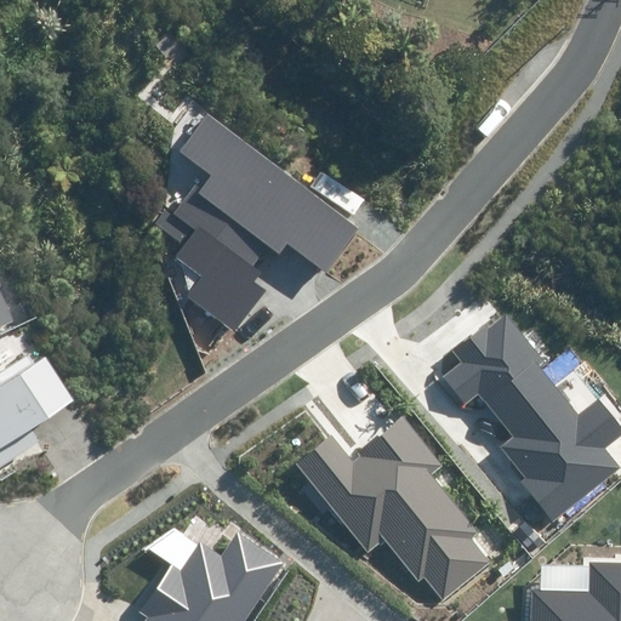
[(187,298),(234,332),(265,290),(254,283),(261,272),(251,265),(268,243),(283,254),(289,245),(328,272),(359,227),(206,118),(180,155),(210,177),(203,187),(198,183),(176,215),(166,208),(154,224),(186,246),(176,258),(203,277),(187,298)]
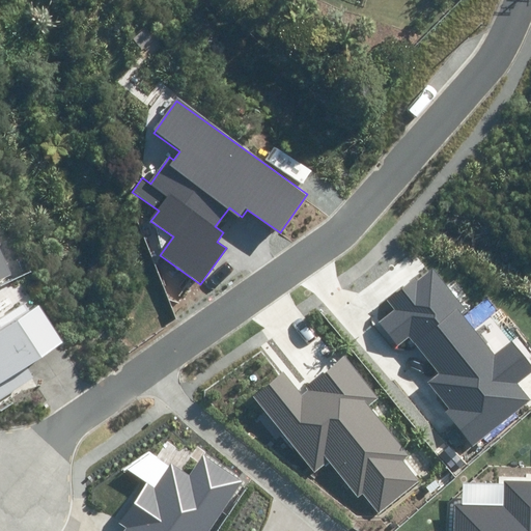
[(0,280),(14,275),(0,245),(0,280)]
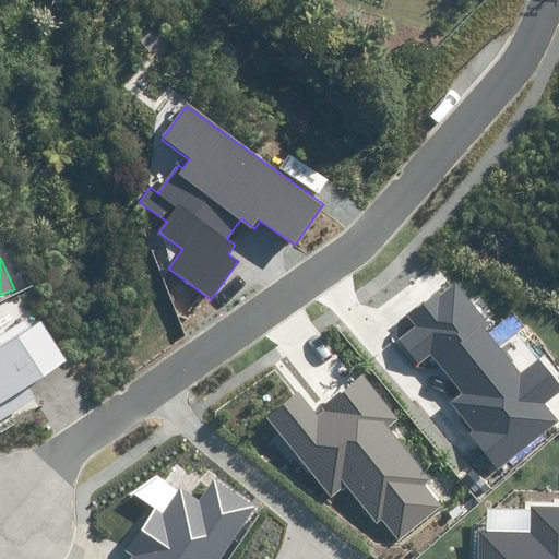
[(448,404),(500,468),(558,421),(544,404),(558,392),(558,385),(538,360),(520,375),(485,332),(491,328),(456,284),(441,296),(437,290),(406,316),(415,325),(399,339),(419,364),(432,354),(463,392),(448,404)]
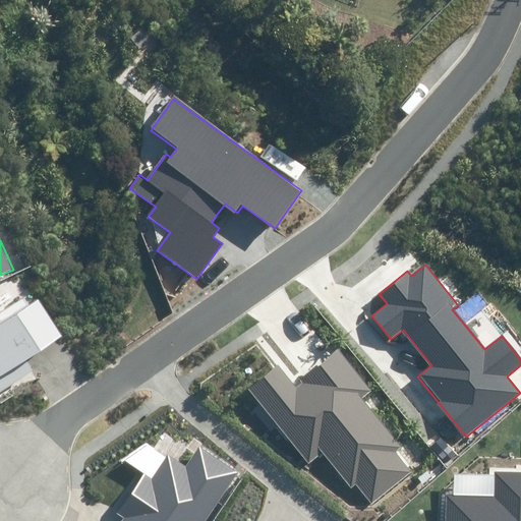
[(0,392),(34,372),(25,359),(61,338),(40,301),(32,306),(26,298),(0,314),(0,313),(0,392)]
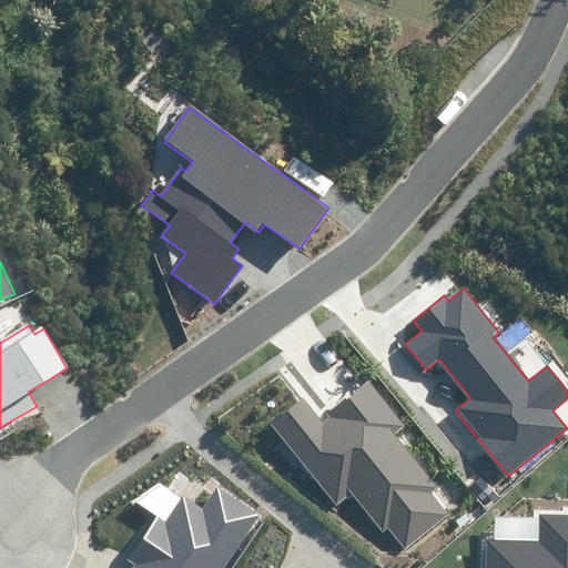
[(391,528),(406,548),(447,515),(429,493),(437,487),(394,433),(404,426),(369,382),(327,415),(330,417),(322,423),(302,396),(269,422),(335,506),(351,494),(383,534),(391,528)]
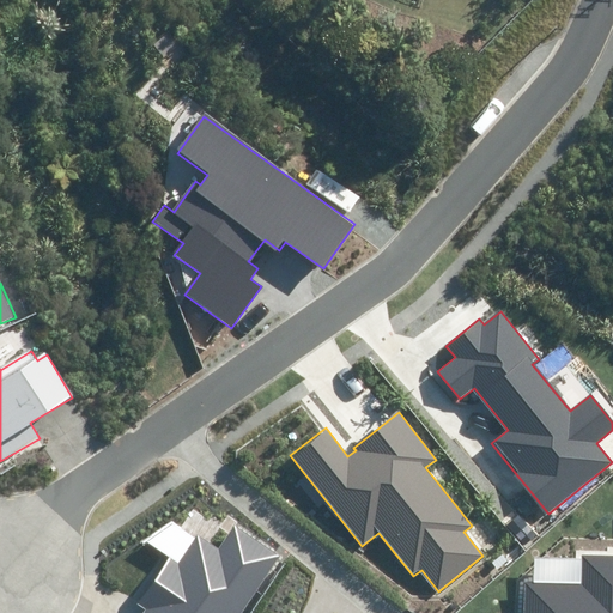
[(242,612),(279,556),(235,527),(219,550),(198,535),(180,563),(168,556),(137,604),(147,611),(145,612),(242,612)]
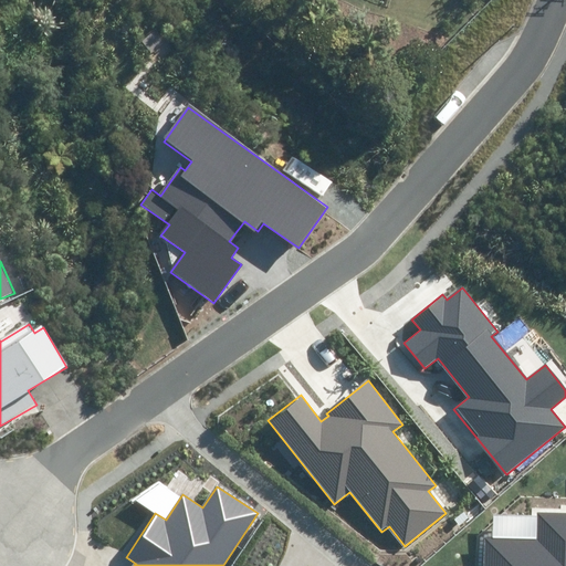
[(565,565),(565,512),(538,512),(537,540),(482,537),(481,565),(565,565)]
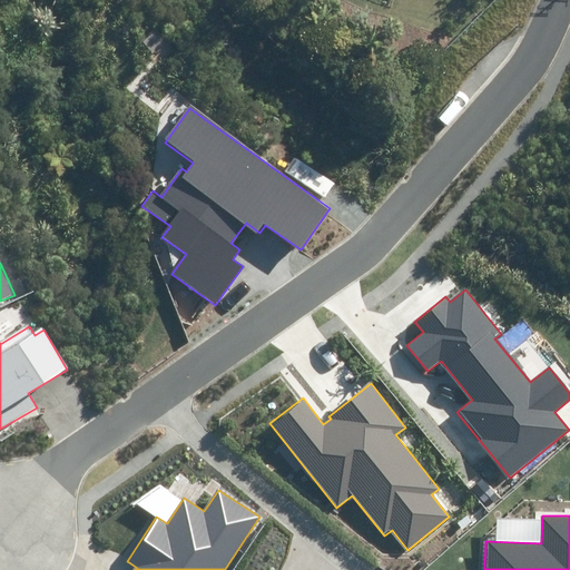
All buildings are outlined.
